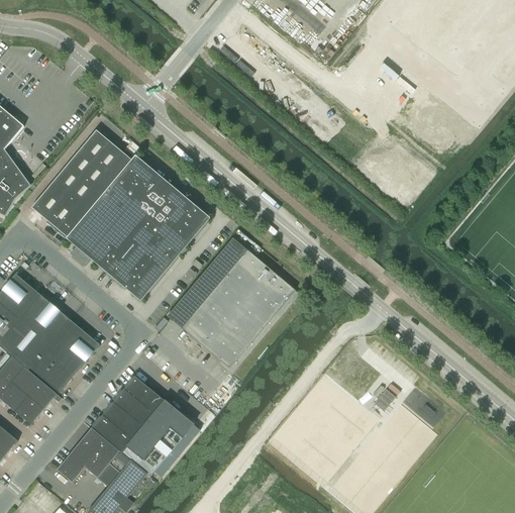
[(407,0),(388,23),(425,53),(426,52),(452,73),(459,64),(434,42),(469,0),(407,0)]
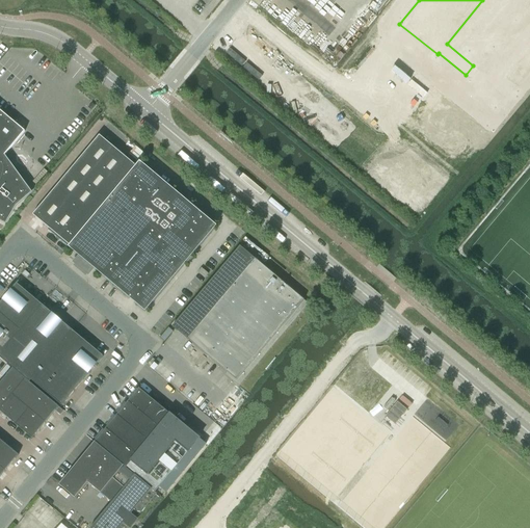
[(16,186),(24,181),(17,170),(11,174),(0,163),(0,155),(23,128),(0,108),(0,203),(15,186),(16,186)]
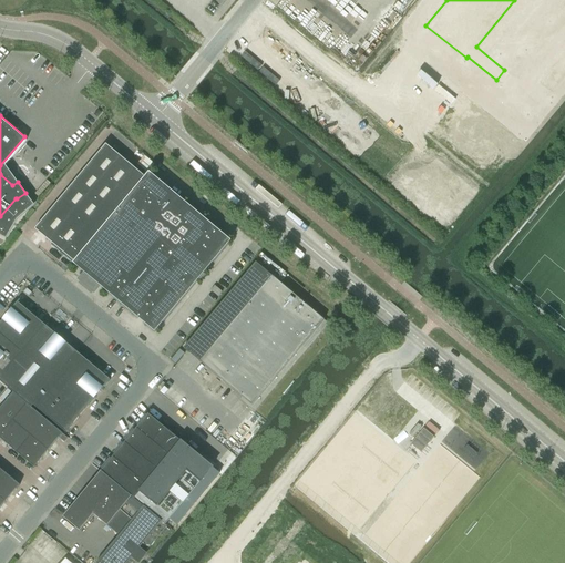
[(71,260),(143,173),(103,140),(32,225),(49,239),(48,241),(71,260)]
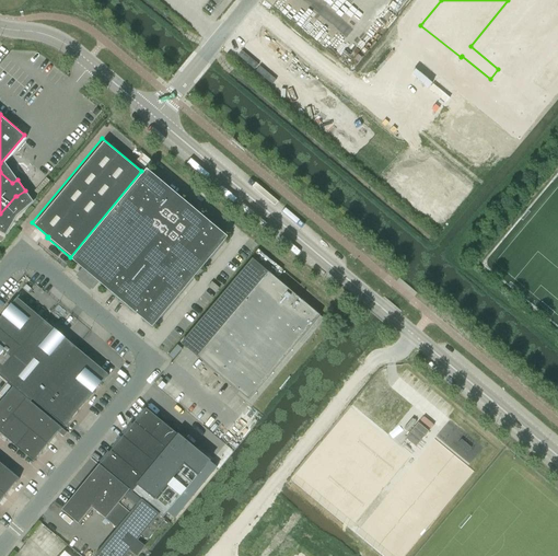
[(134,162),(142,169),(152,155),(143,149),(134,162)]
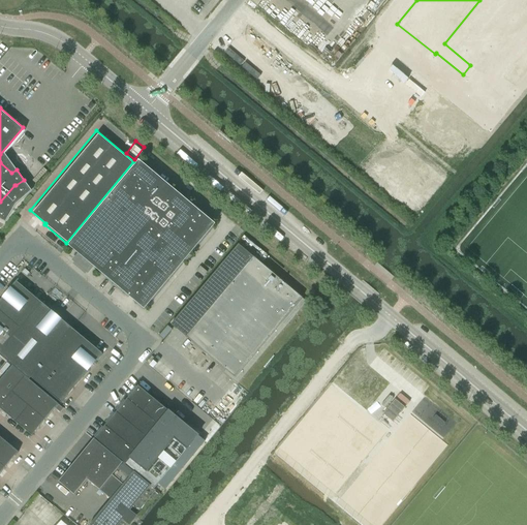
[(137,157),(133,161),(66,243),(143,307),(215,221),(137,157)]
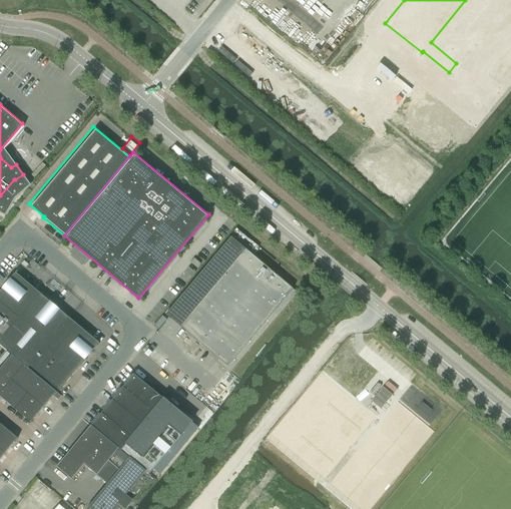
[(229,233),(164,312),(178,323),(228,365),(294,288),(229,233)]
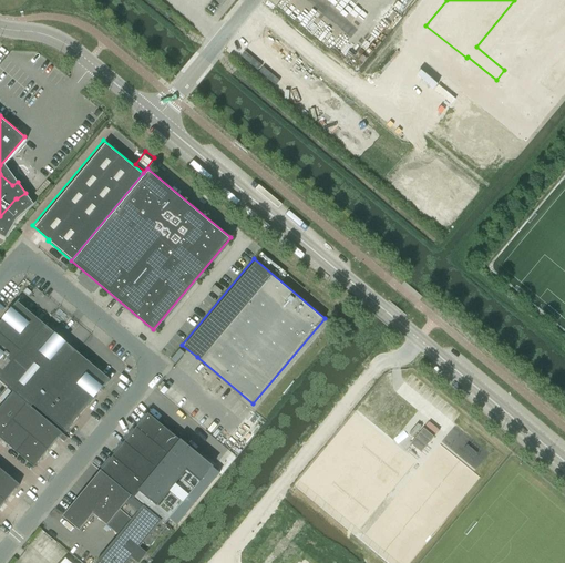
[(108,376),(74,348),(62,338),(60,341),(52,334),(54,330),(16,298),(8,306),(11,308),(4,317),(1,315),(0,316),(0,379),(11,389),(0,401),(0,437),(32,463),(60,429),(29,403),(31,401),(63,428),(92,393),(90,391),(96,382),(100,385),(108,376)]
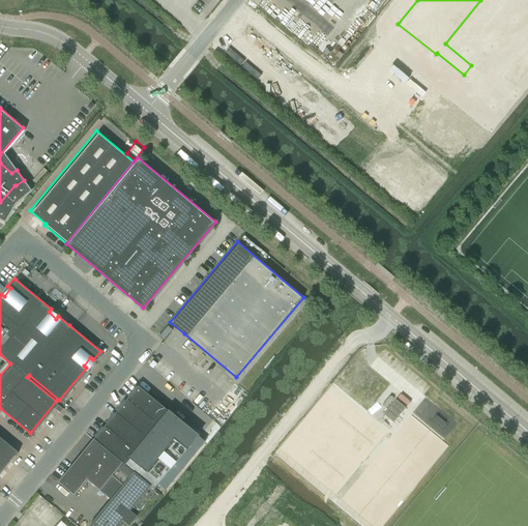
[(166,322),(157,332),(162,337),(170,326),(166,322)]
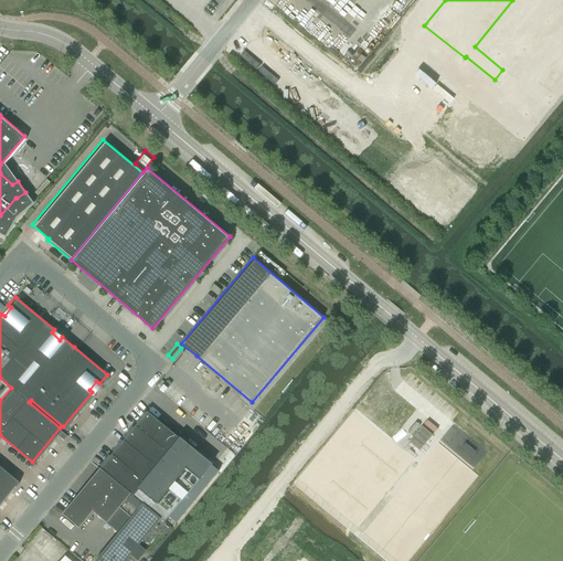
[(145,409),(98,465),(163,519),(168,514),(173,518),(174,519),(218,467),(215,466),(210,462),(145,409)]
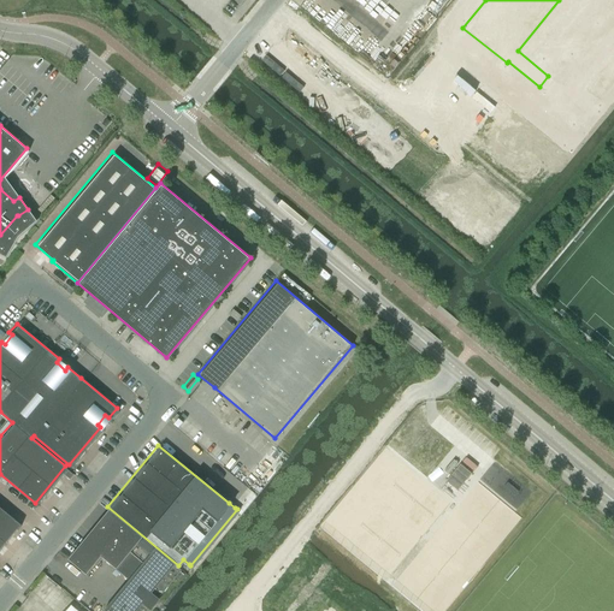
[(458,460),(443,478),(455,487),(470,469),(458,460)]
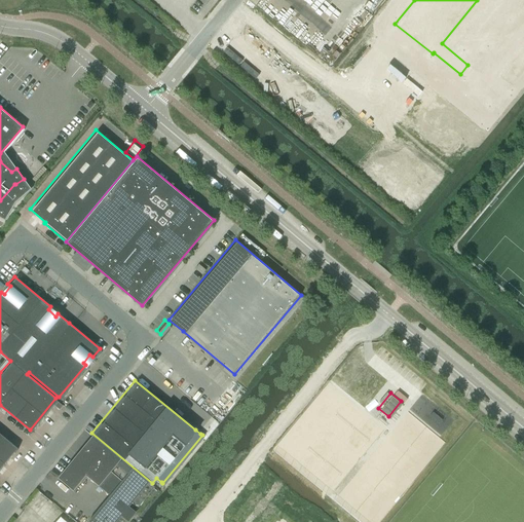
[(0,459),(3,461),(16,446),(0,433),(0,459)]
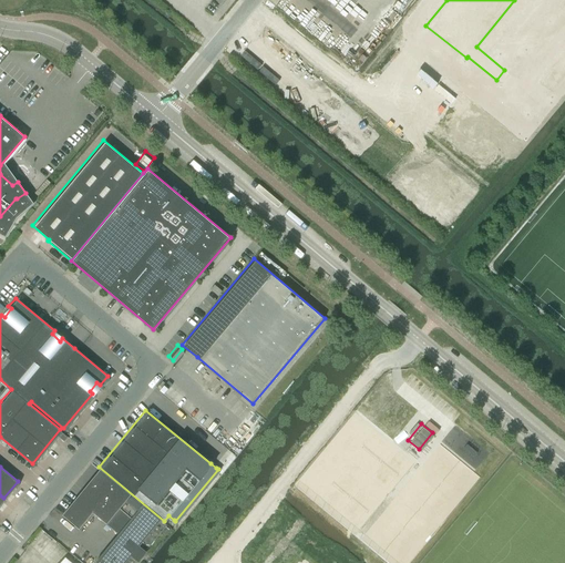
[(98,469),(61,513),(78,528),(91,511),(105,522),(119,533),(95,561),(94,560),(93,560),(96,562),(129,562),(133,558),(142,548),(164,521),(99,467),(98,469)]
